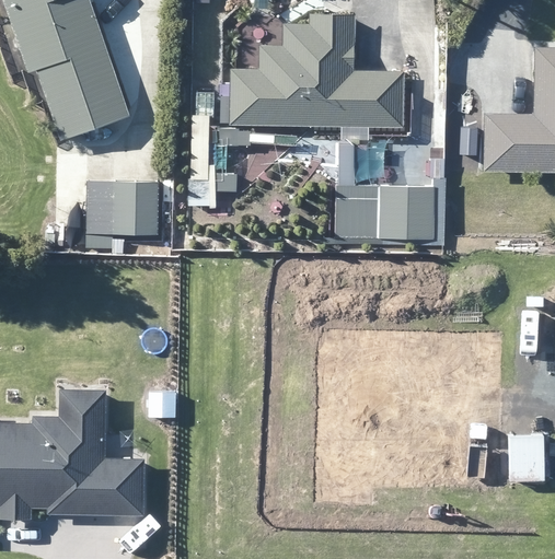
[(3,0),(29,71),(36,68),(47,100),(61,139),(76,134),(85,131),(129,116),(89,0),(3,0)]
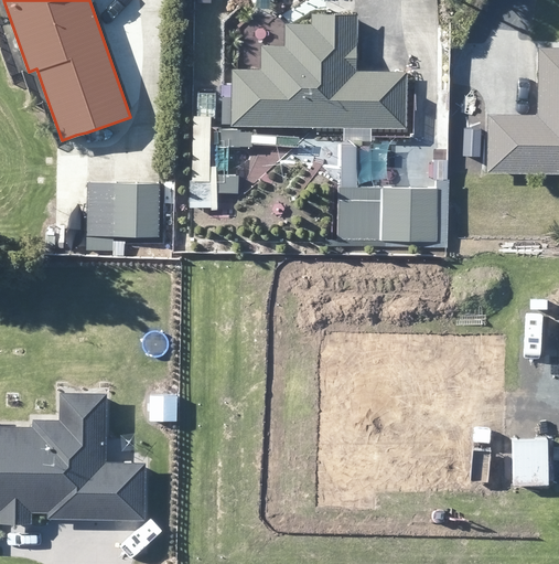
[(333,12),(320,12),(312,12),(312,23),(297,23),(285,23),(285,46),(261,46),(260,65),(260,70),(232,70),(232,97),(224,97),(224,124),(230,124),(230,126),(235,126),(296,127),(320,127),(407,128),(408,73),(357,72),(357,68),(357,61),(357,52),(358,13),(345,12),(333,12)]
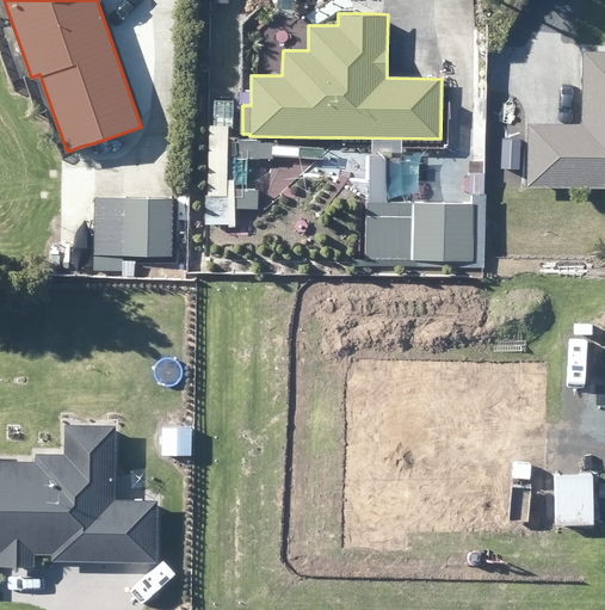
[(604,51),(584,51),(582,124),(528,123),(528,188),(604,188),(604,51)]
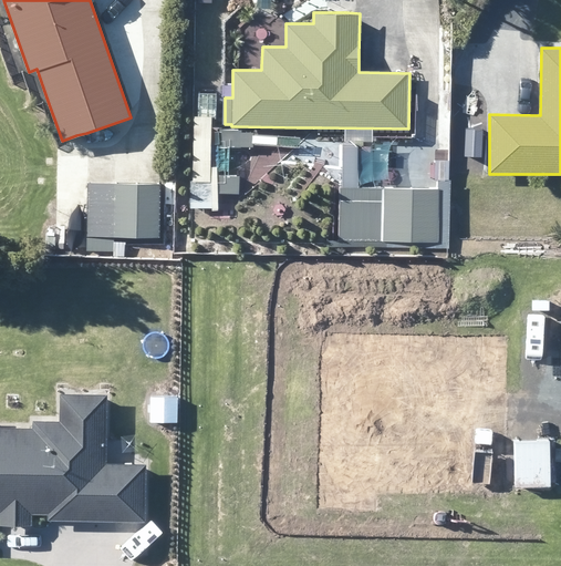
[(160,183),(121,183),(115,183),(115,223),(89,222),(89,237),(160,238),(160,183)]
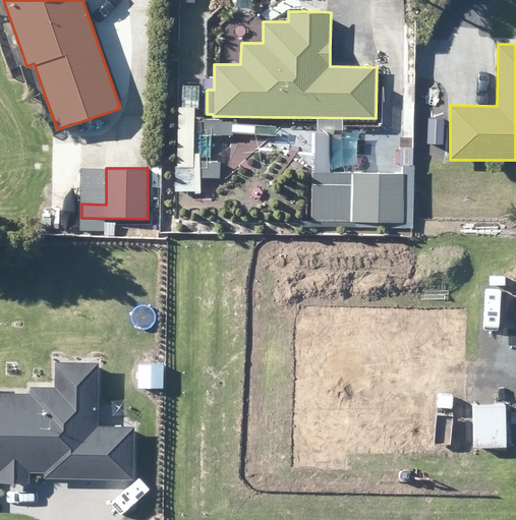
[(403,222),(403,173),(354,173),(353,222),(403,222)]
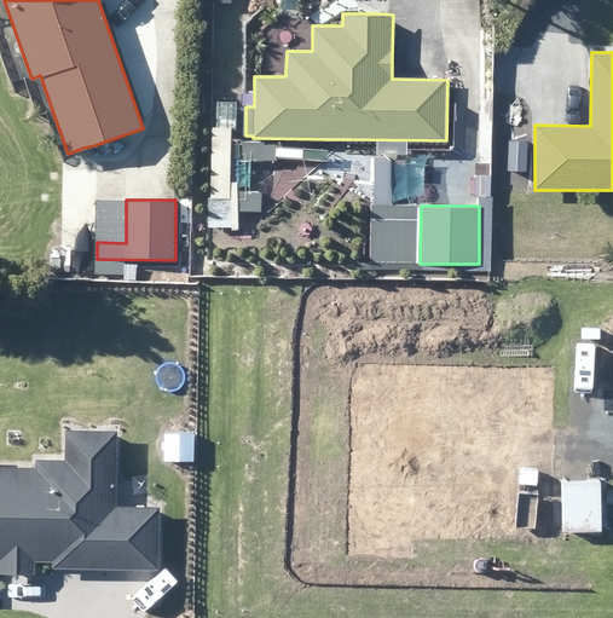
[(71,435),(70,466),(47,465),(46,472),(0,471),(0,560),(6,561),(6,575),(38,576),(38,567),(160,573),(163,510),(119,509),(120,435),(71,435)]
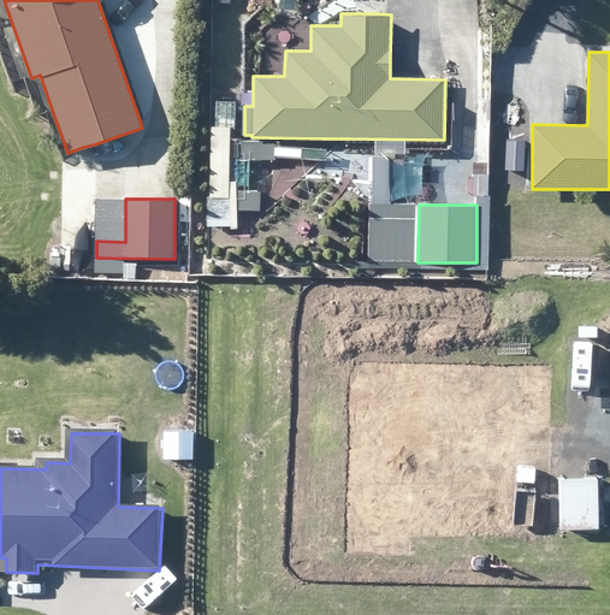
[(597,478),(522,480),(523,507),(502,508),(503,532),(599,527),(597,478)]
